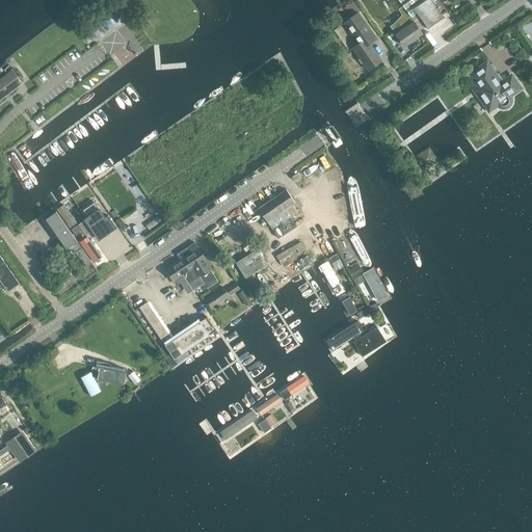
[(443,15),(448,11),(439,0),(398,0),(403,5),(398,9),(400,12),(401,16),(398,19),(393,24),(390,26),(403,46),(422,33),(420,30),(426,26),(428,29),(445,18),(443,15)]
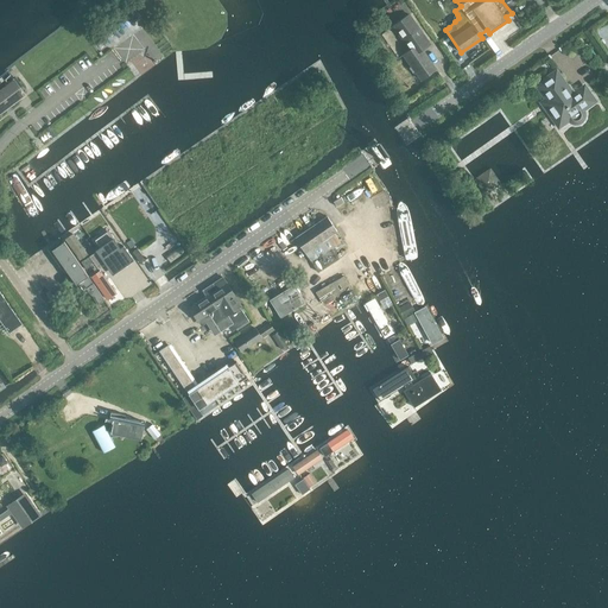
[(422,80),(436,70),(422,50),(430,44),(409,14),(393,26),(410,50),(403,55),(422,80)]
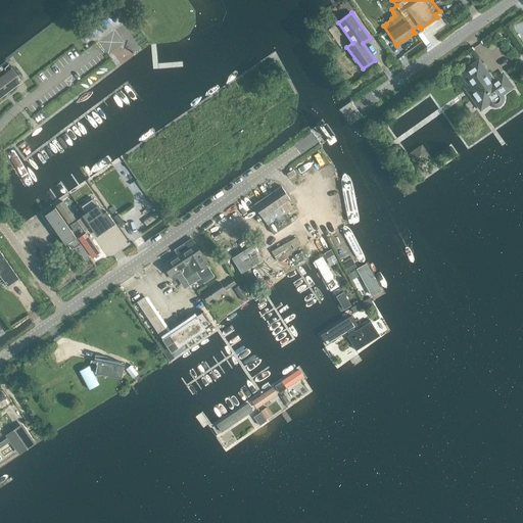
[(447,89),(454,98),(460,94),(463,98),(462,98),(468,107),(476,101),(482,110),(511,90),(512,92),(519,87),(503,62),(497,66),(495,63),(482,74),(478,67),(447,89)]
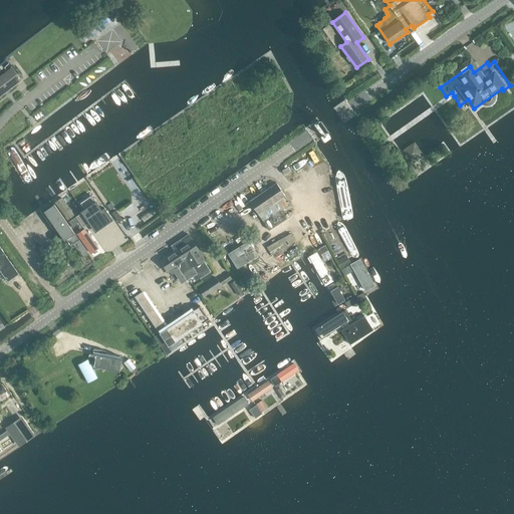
[(0,95),(22,79),(12,66),(0,75),(0,95)]
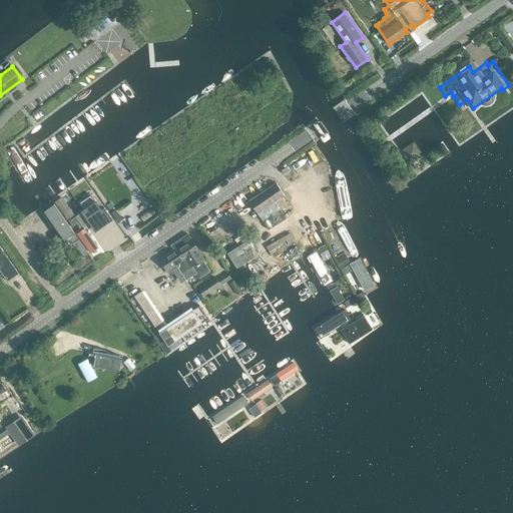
[(178,106),(143,130),(151,141),(186,118),(178,106)]
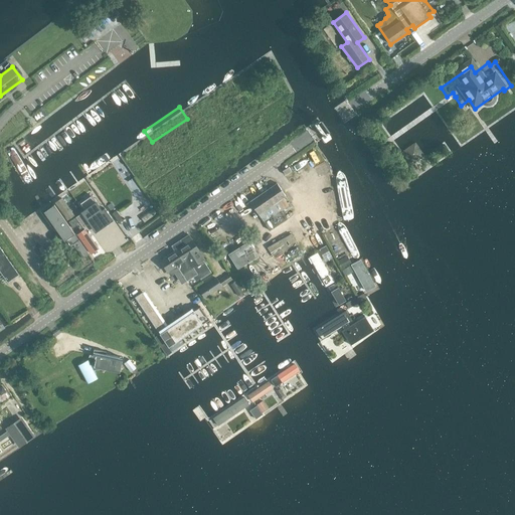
[(322,137),(322,139),(325,142),(331,137),(328,133),(324,136),(322,137)]
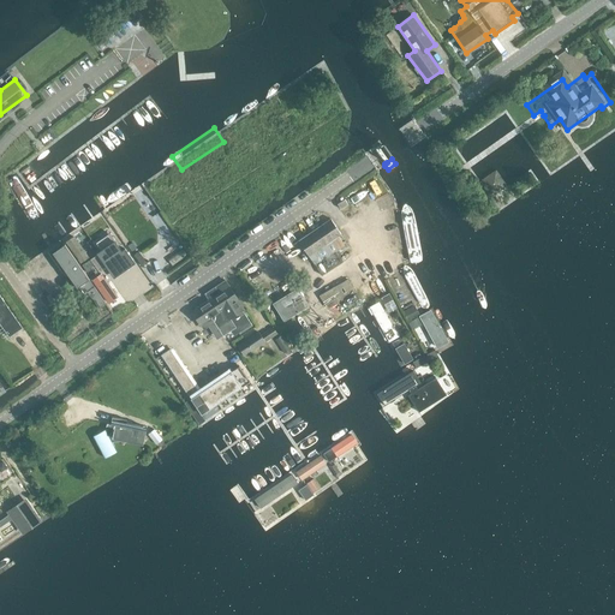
[(335,251),(344,246),(338,237),(341,234),(330,220),(294,245),(299,254),(304,250),(321,275),(342,262),(335,251)]
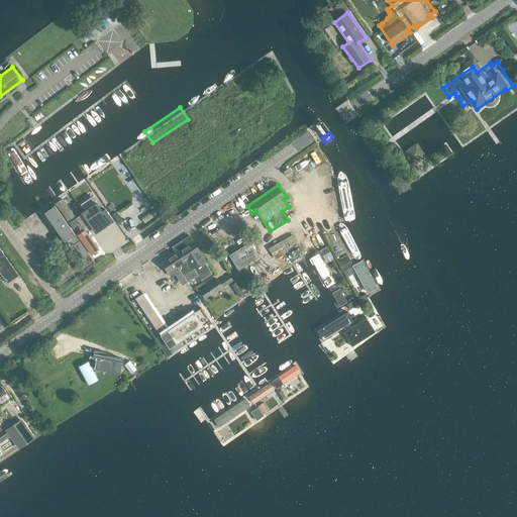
[(67,194),(54,203),(68,223),(76,217),(80,213),(67,194)]
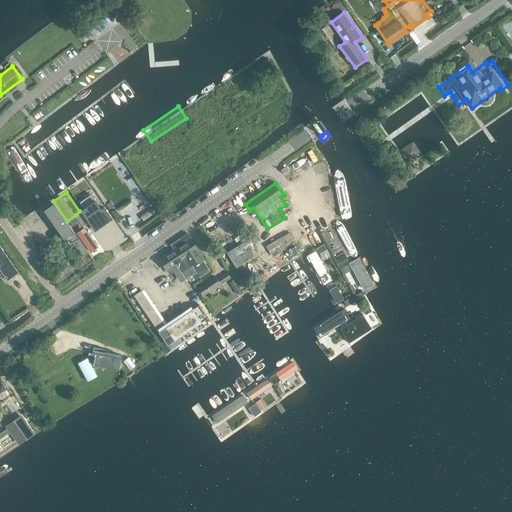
[(101,209),(93,197),(81,205),(86,211),(83,214),(87,220),(89,219),(95,228),(101,224),(98,220),(100,218),(103,223),(111,217),(104,207),(101,209)]
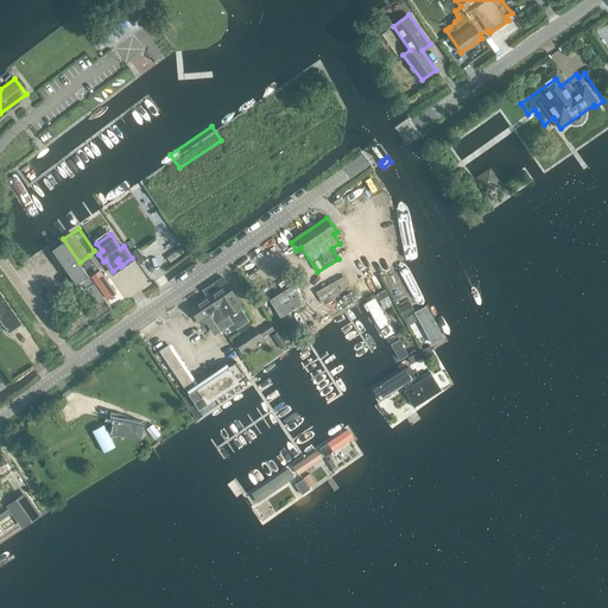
[(64,241),(52,251),(76,285),(89,277),(64,241)]
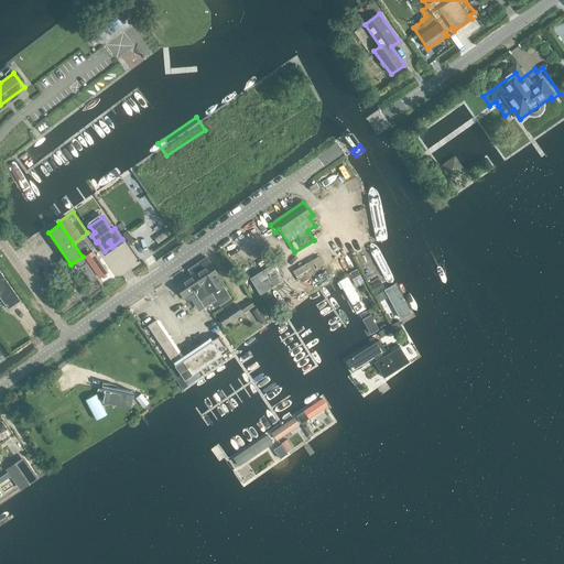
[(84,237),(75,243),(80,250),(85,248),(88,252),(93,249),(84,237)]
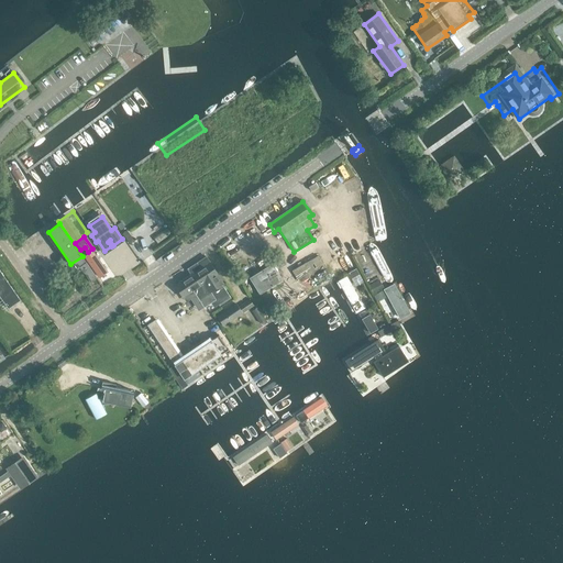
[(97,246),(83,256),(103,285),(118,275),(97,246)]
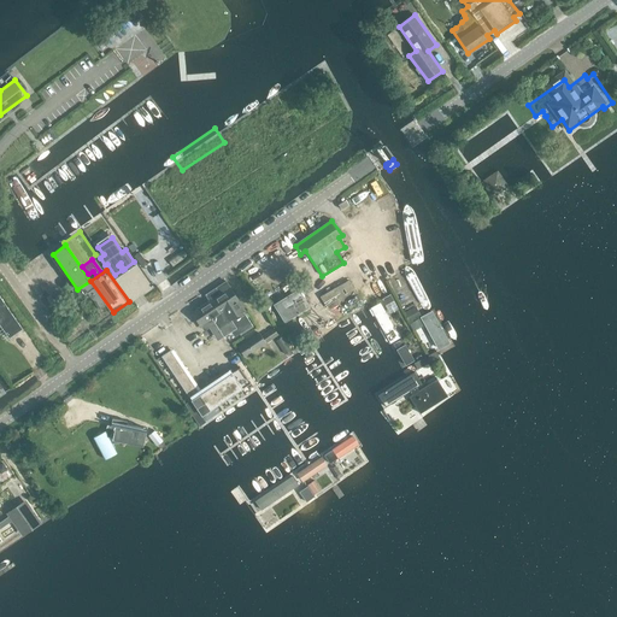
[(306,294),(313,291),(305,277),(298,282),(306,294)]
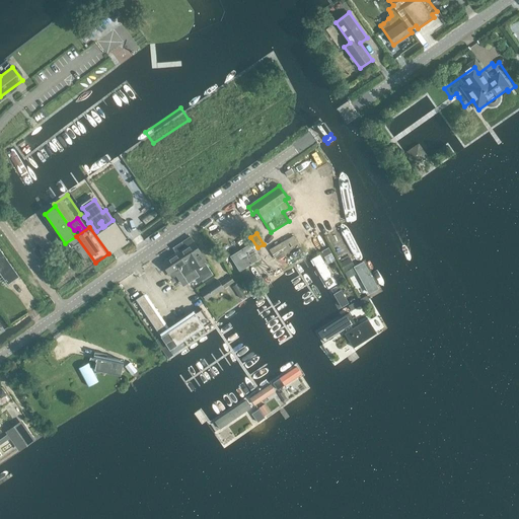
[(166,261),(162,264),(169,275),(178,269),(189,284),(199,277),(203,283),(213,276),(205,263),(206,262),(191,237),(182,242),(186,247),(166,261)]
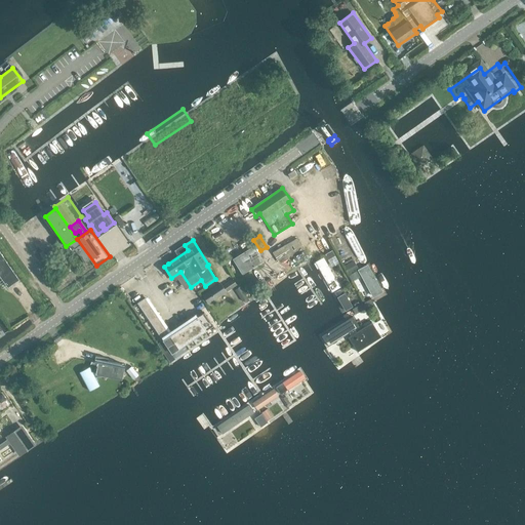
[(297,240),(274,253),(281,266),(305,251),(297,240)]
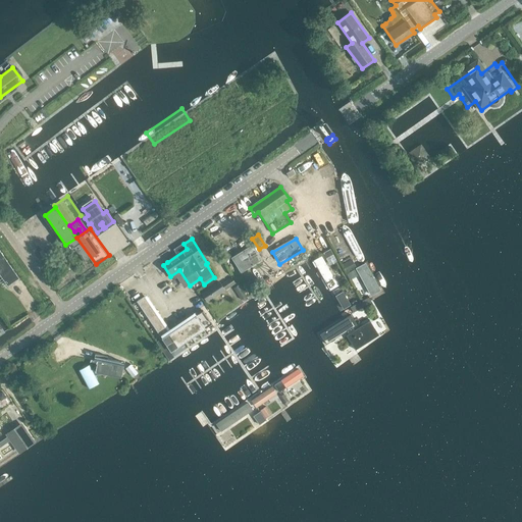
[(241,272),(246,269),(260,260),(252,247),(232,259),(241,272)]
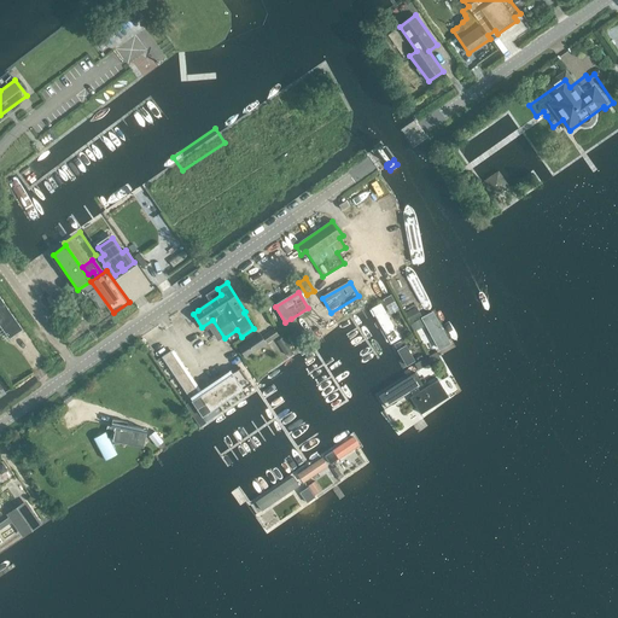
[(0,326),(9,339),(22,330),(0,298),(0,326)]
